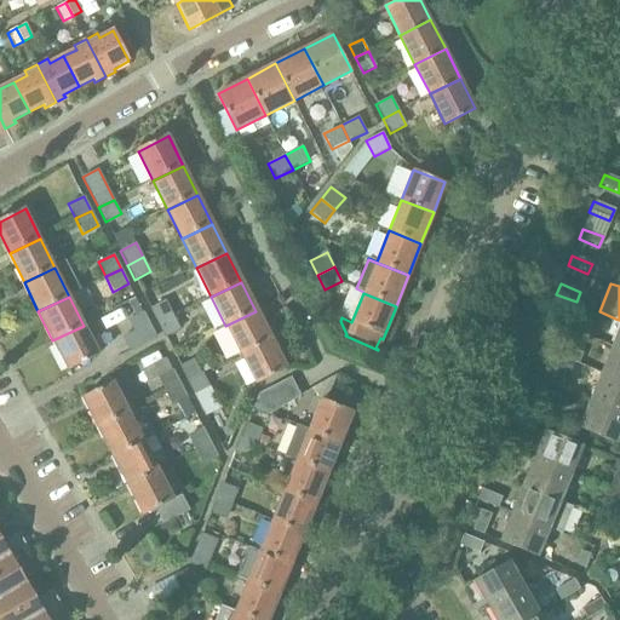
[(156,323),(173,315),(166,300),(149,309),(156,323)]
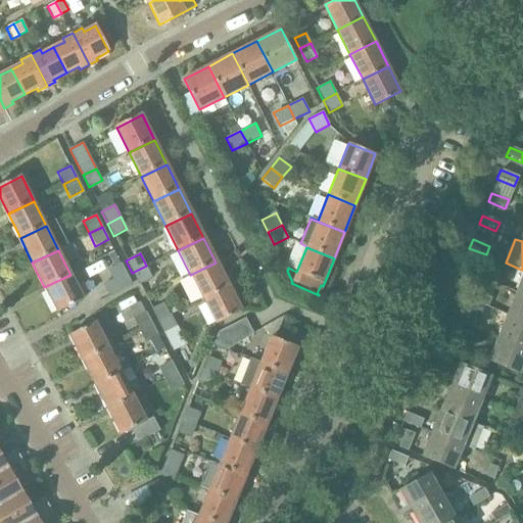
[(190,275),(202,299),(228,286),(216,263),(190,275)]
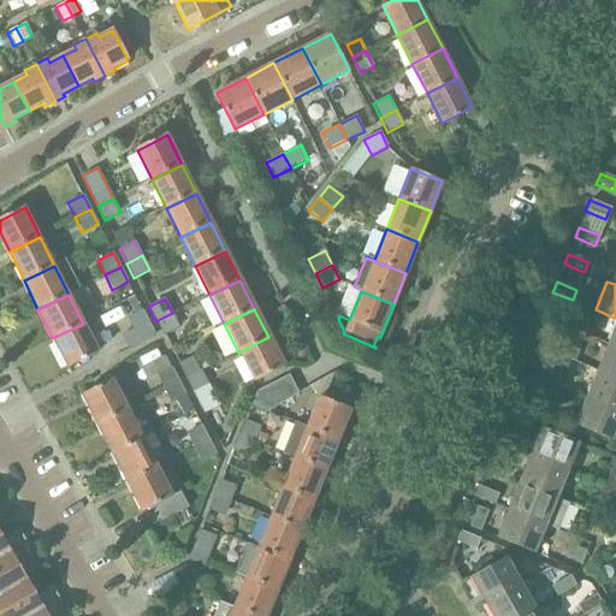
[(132,330),(148,323),(142,311),(126,318),(132,330)]
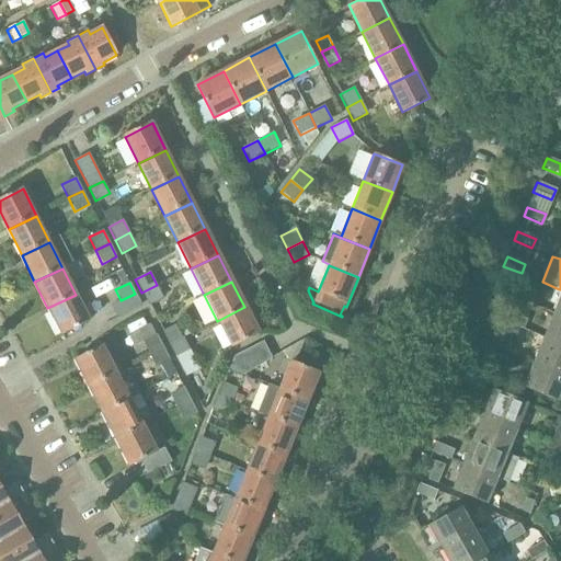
[(163,298),(157,285),(141,293),(149,306),(163,298)]
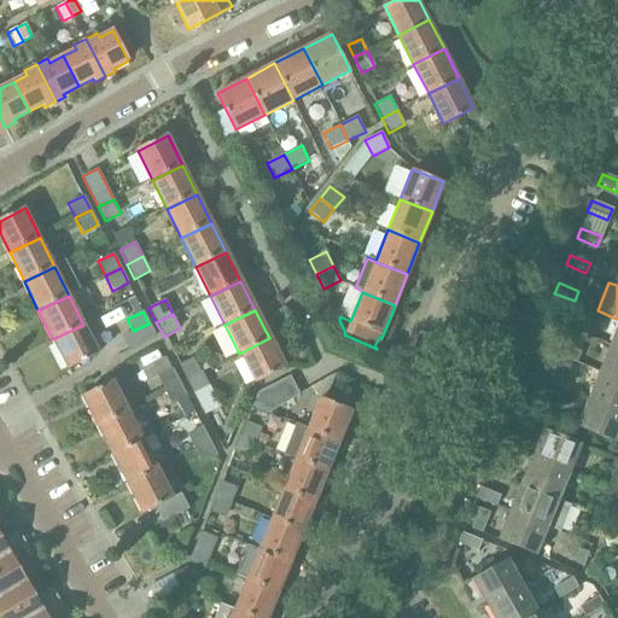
[(617,319),(613,318),(606,334),(612,337),(608,347),(617,349),(617,319)]
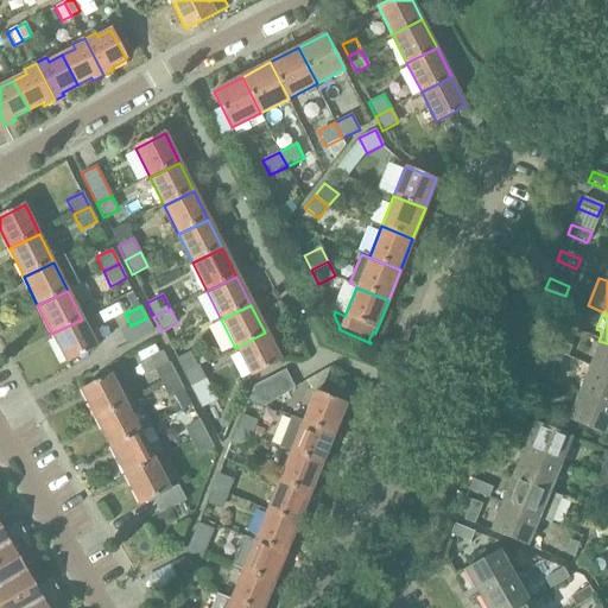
[(562,314),(557,323),(577,331),(581,322),(562,314)]
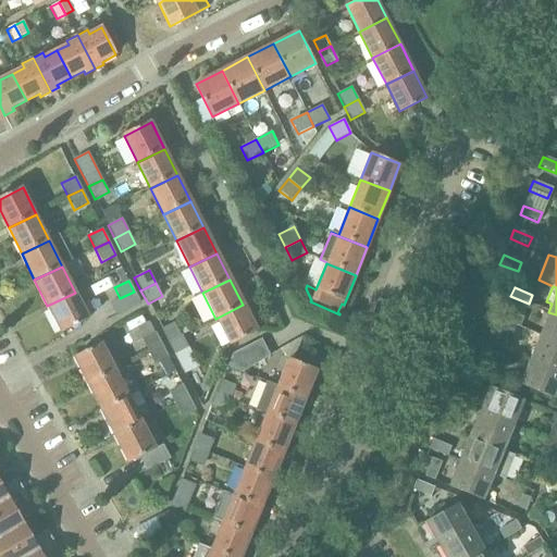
[(140,304),(134,292),(120,298),(110,304),(116,316),(140,304)]
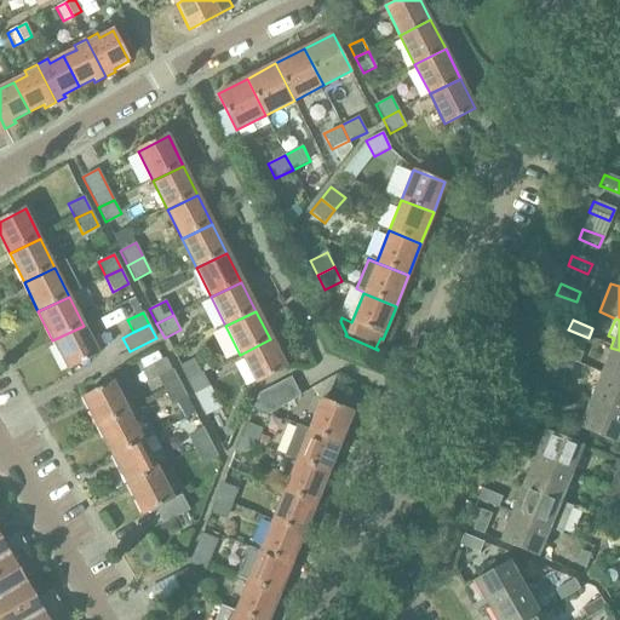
[(98,356),(84,326),(52,340),(67,371),(98,356)]
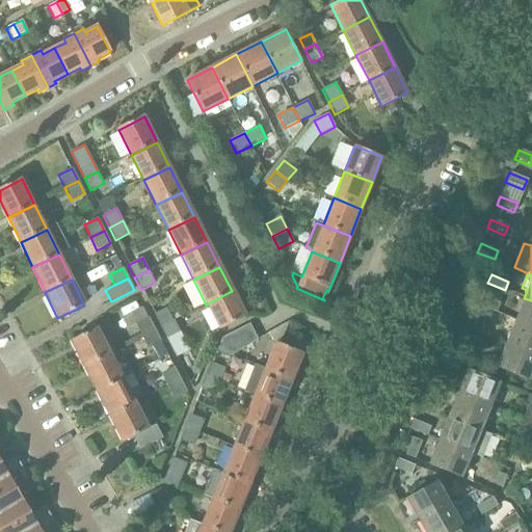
[(232,291),(206,304),(201,307),(206,319),(212,317),(218,329),(243,316),(232,291)]
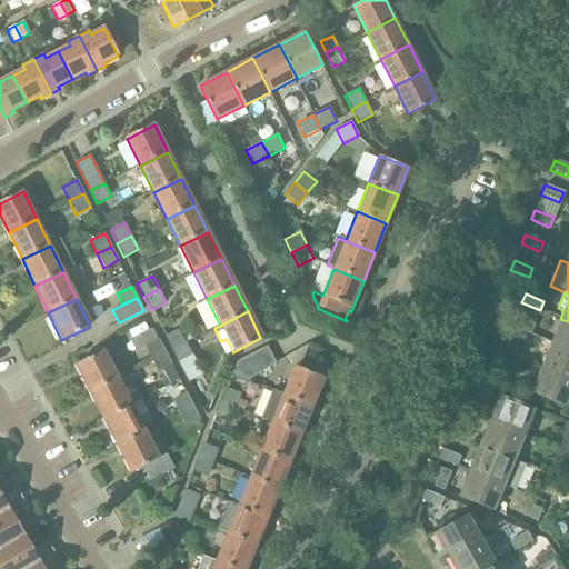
[(515,318),(511,328),(530,336),(533,326),(515,318)]
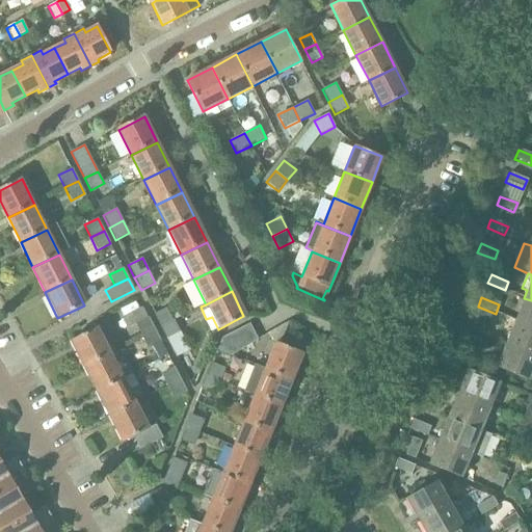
[(531,327),(531,300),(524,298),(514,321),(531,327)]
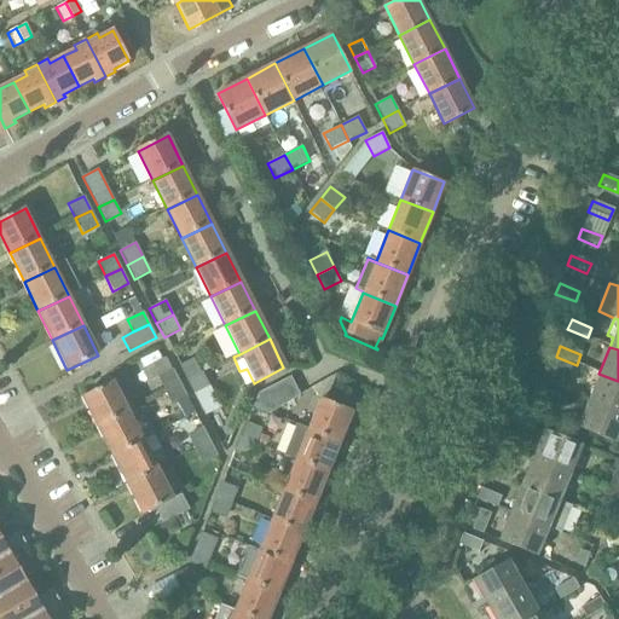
[(186,381),(202,372),(195,358),(179,366),(186,381)]
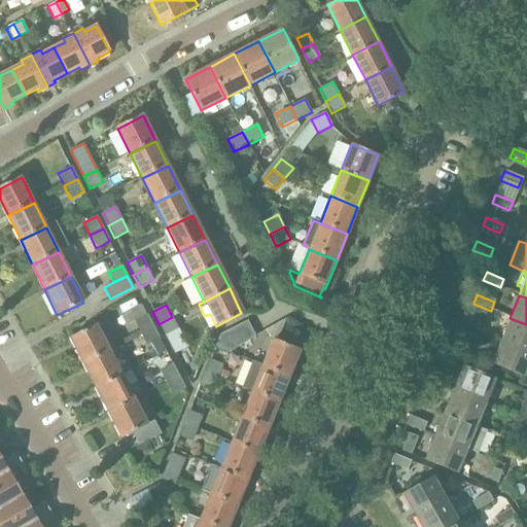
[(140,334),(153,326),(147,314),(134,321),(140,334)]
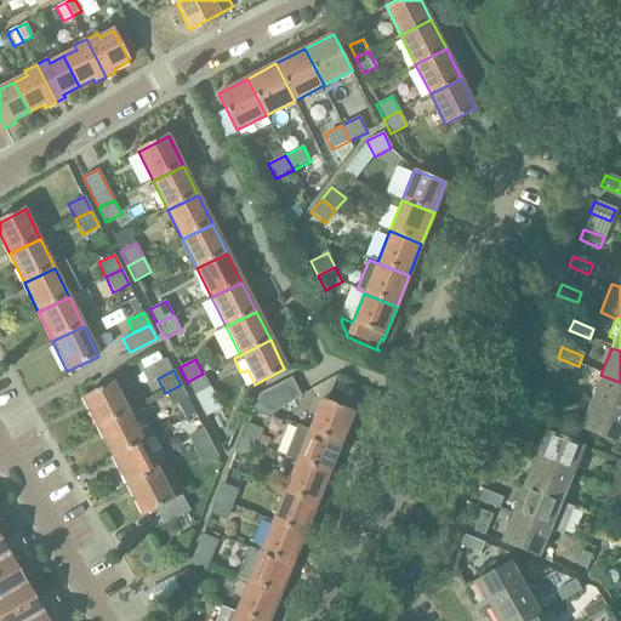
[(210,388),(203,374),(187,382),(194,397),(210,388)]
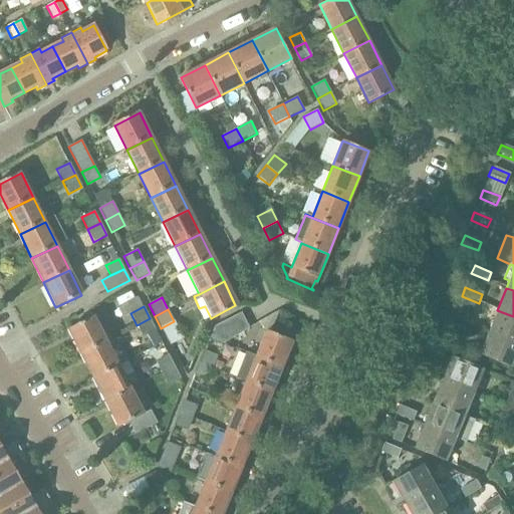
[(456,309),(453,318),(469,325),(473,316),(456,309)]
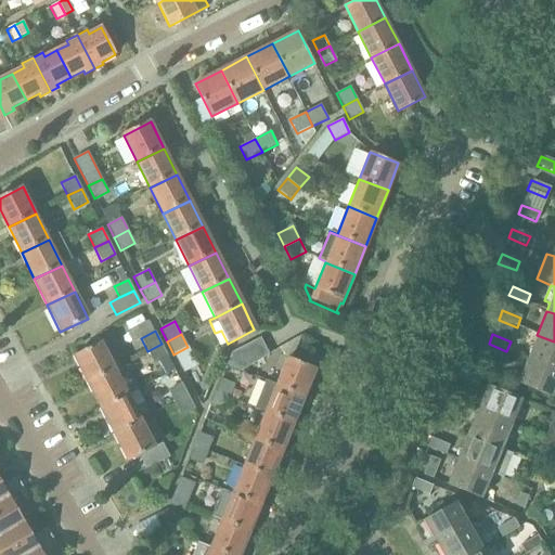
[(554,371),(554,341),(537,335),(526,360),(554,371)]
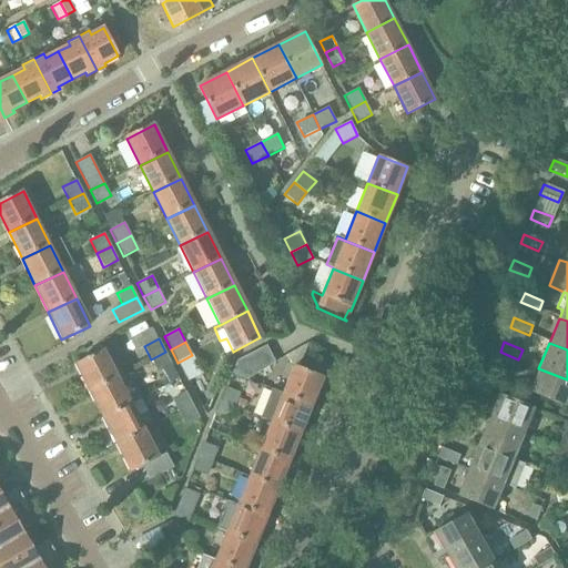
[(266,347),(242,358),(236,362),(232,374),(244,379),(274,364),(266,347)]
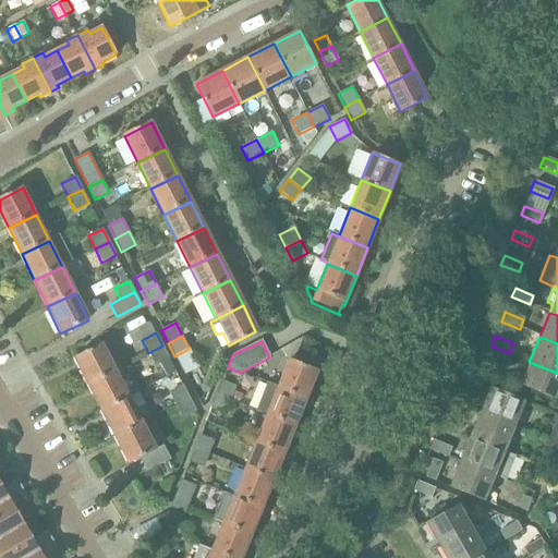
[(87,386),(113,372),(99,344),(73,359),(87,386)]
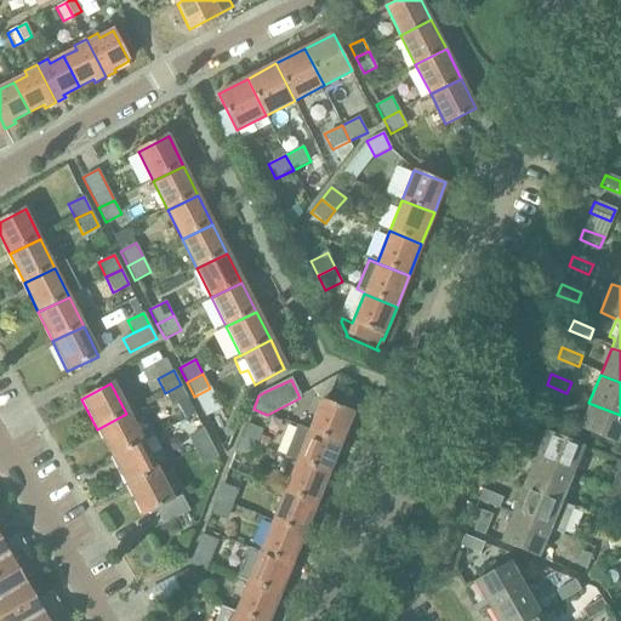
[(188,399),(181,385),(165,393),(172,408),(188,399)]
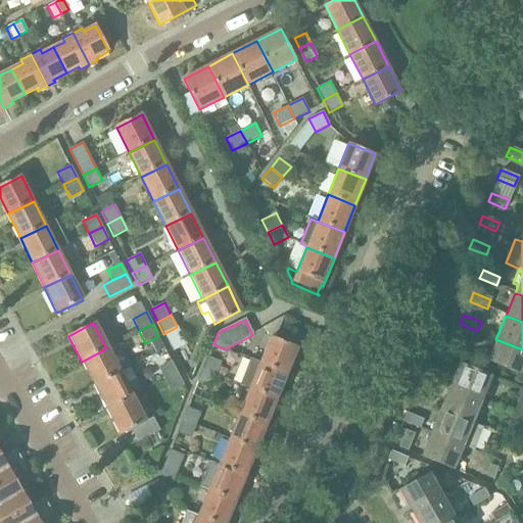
[(458,331),(450,347),(460,351),(467,334),(458,331)]
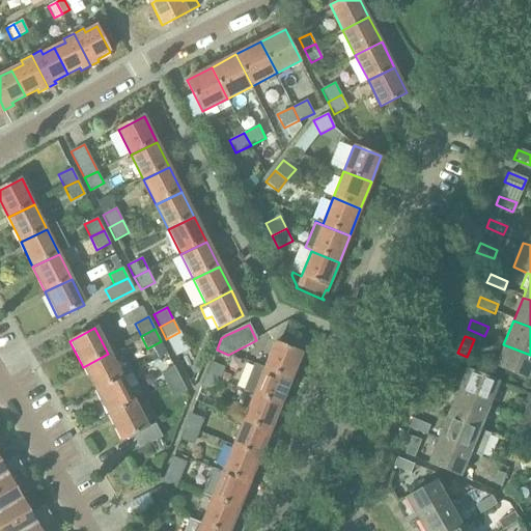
[(275,342),(263,368),(290,381),(302,353),(275,342)]
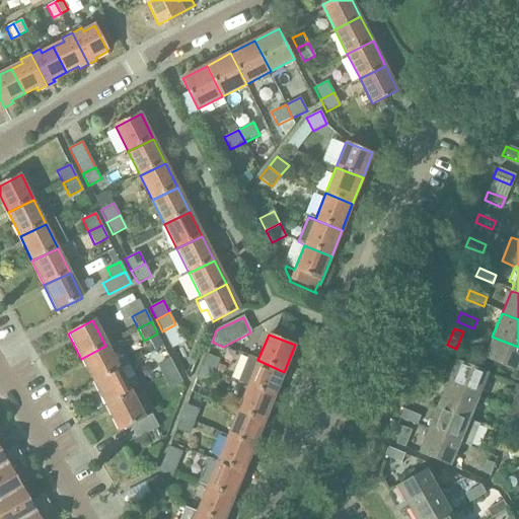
[(517,373),(518,366),(518,347),(492,337),(483,360),(517,373)]
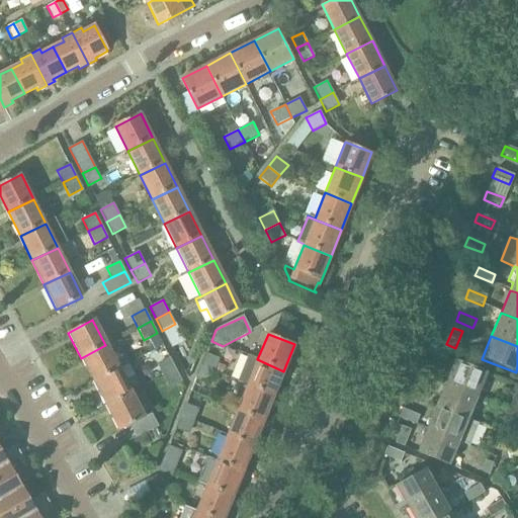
[(93,382),(118,369),(105,345),(81,358),(93,382)]
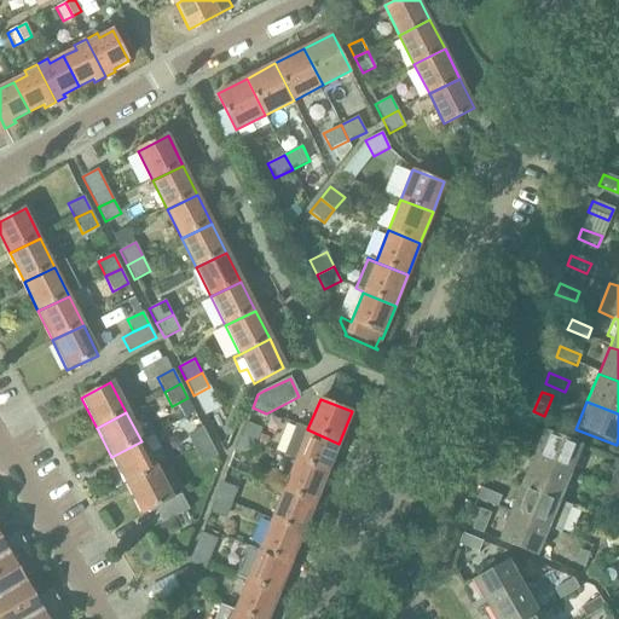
[(520,422),(509,418),(502,438),(513,441),(520,422)]
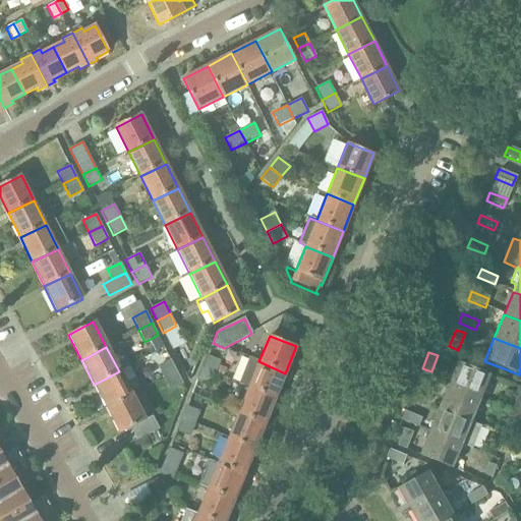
[(203,368),(216,373),(221,361),(208,356),(203,368)]
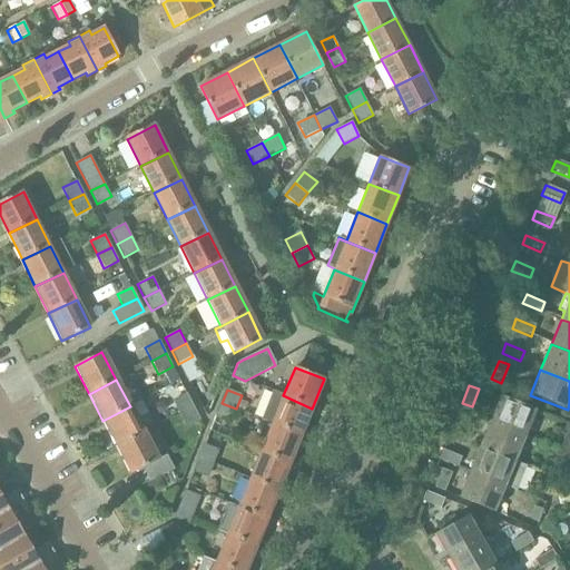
[(261,419),(272,424),(301,436),(312,409),(283,395),(273,391),(261,419)]
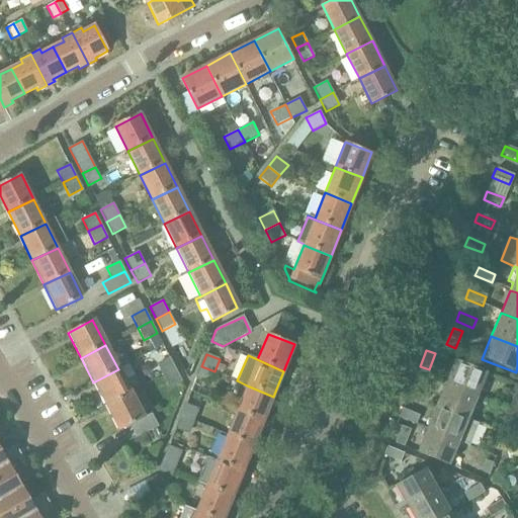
[(163,376),(176,370),(170,358),(157,364),(163,376)]
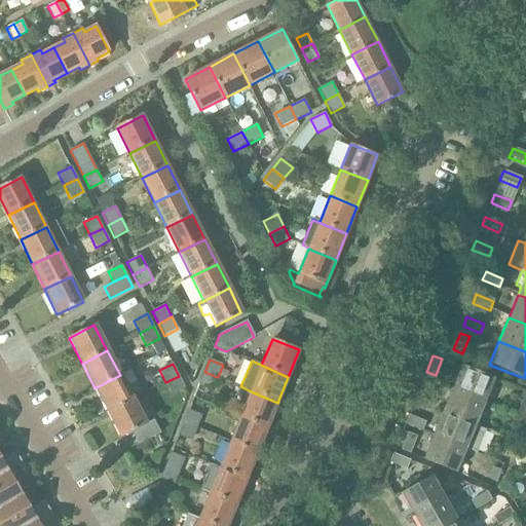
[(462,367),(452,390),(484,403),(493,379),(462,367)]
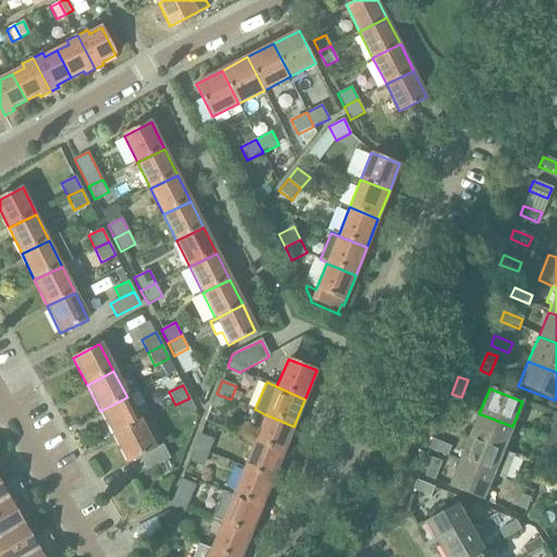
[(137,393),(127,397),(100,411),(113,435),(139,422),(133,408),(143,404),(137,393)]
